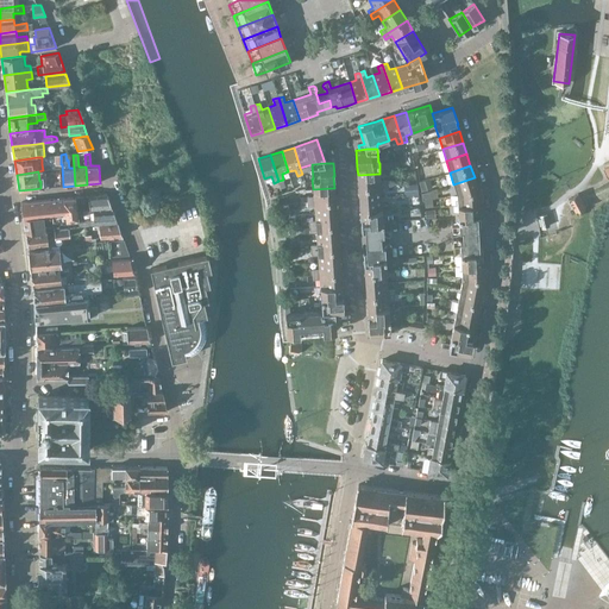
[(381,181),(380,174),(358,175),(359,187),(387,186),(387,180),(381,181)]
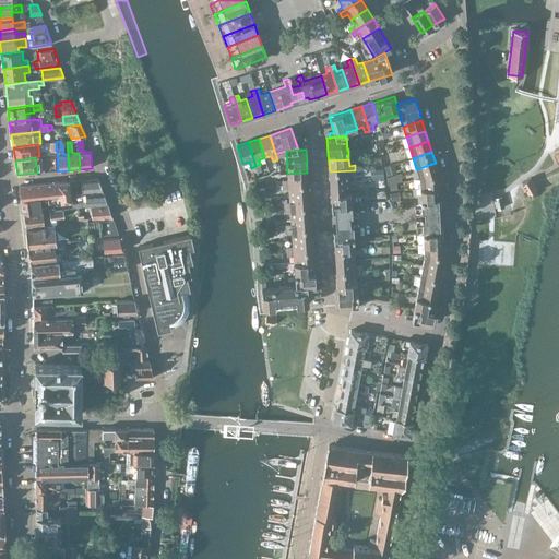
[(439,175),(436,163),(416,169),(419,178),(439,175)]
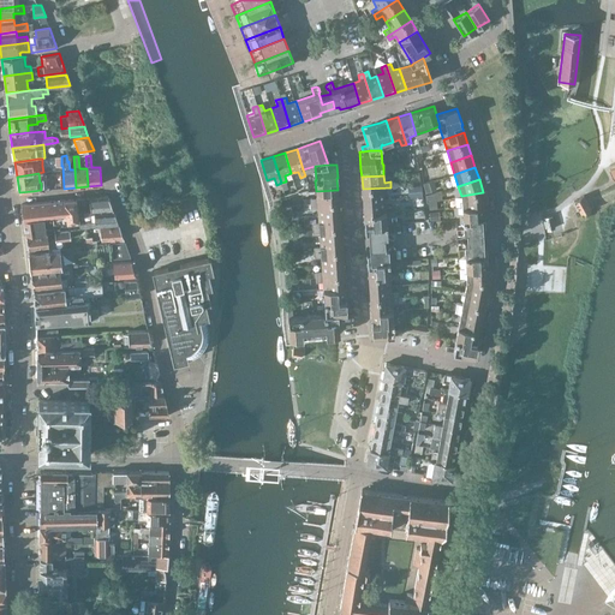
[(436,190),(434,180),(423,184),(427,193),(436,190)]
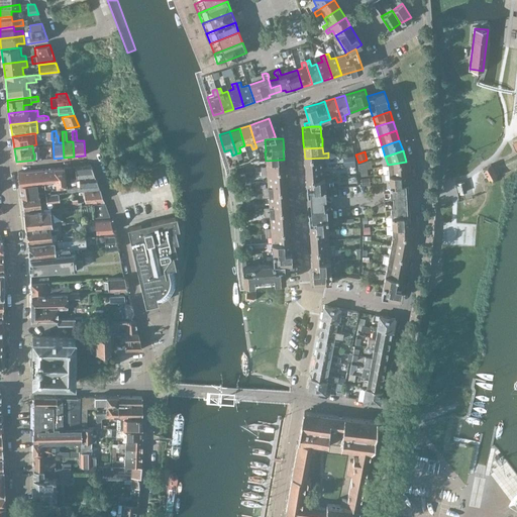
[(348,157),(346,157),(347,166),(354,166),(353,157),(348,157)]
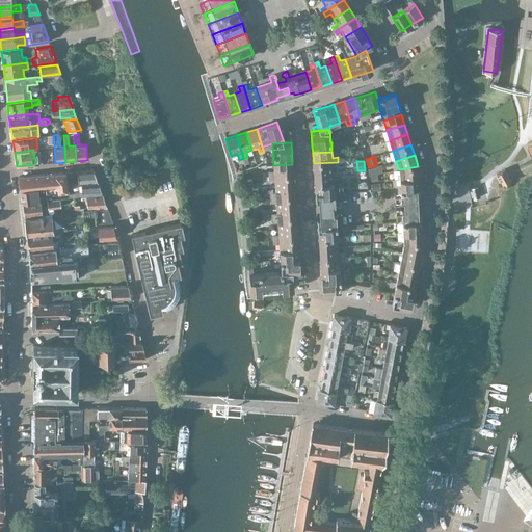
[(333,166),(338,166),(338,162),(314,163),(314,174),(334,173),(333,166)]
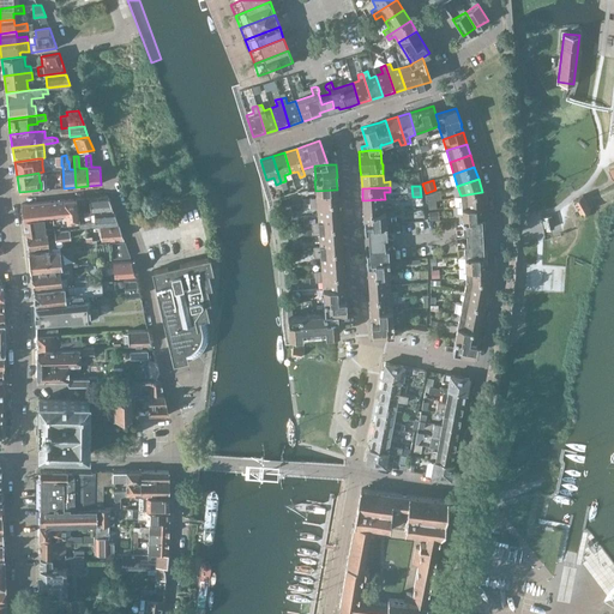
[(309,198),(309,204),(338,202),(337,190),(315,191),(315,198),(309,198)]
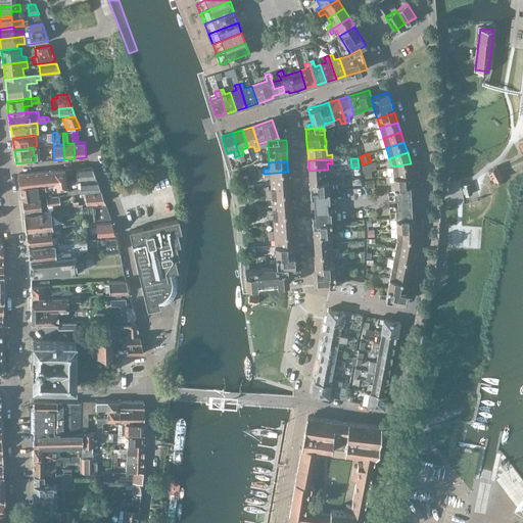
[(412,175),(412,165),(411,163),(392,167),(393,176),(412,175)]
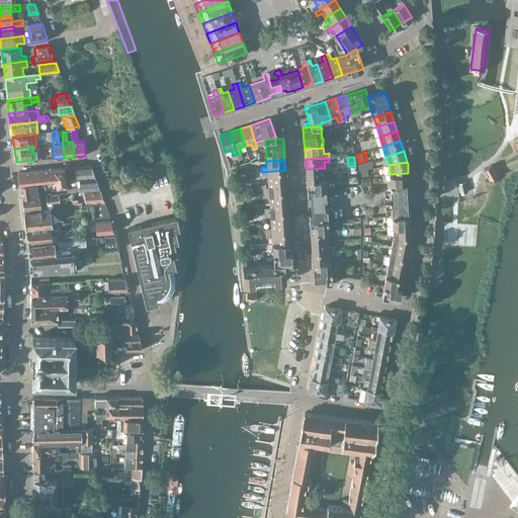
[(153,178),(169,173),(166,164),(150,169),(153,178)]
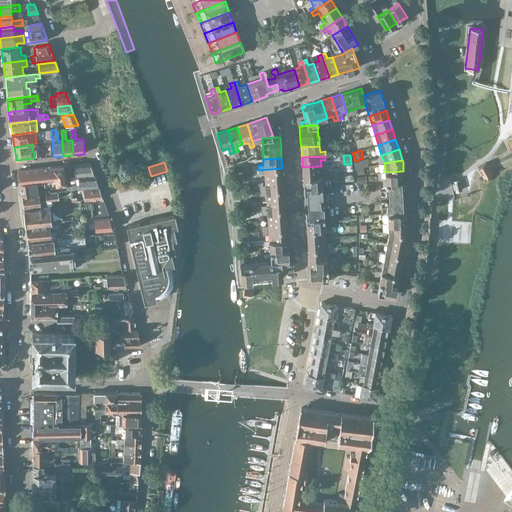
[(75,176),(94,175),(90,163),(74,164),(75,176)]
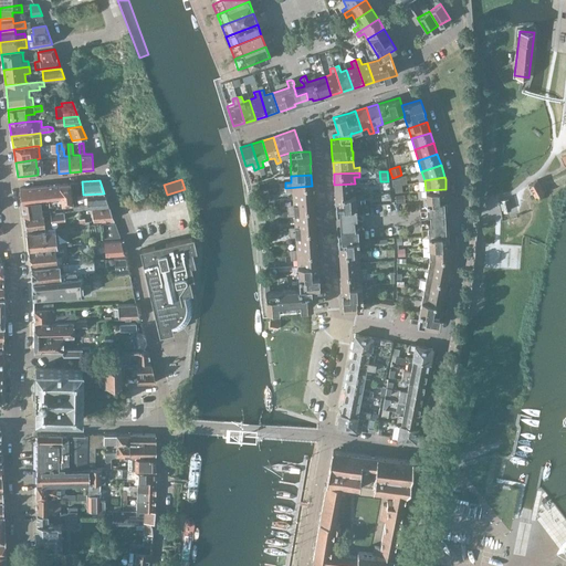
[(535,198),(544,192),(537,180),(527,186),(535,198)]
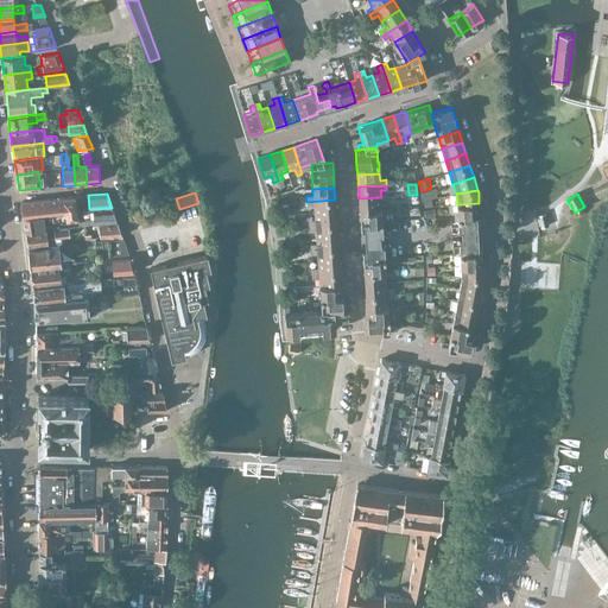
[(24,219),(45,215),(52,214),(52,221),(78,217),(76,204),(76,197),(76,196),(21,202),(24,219)]
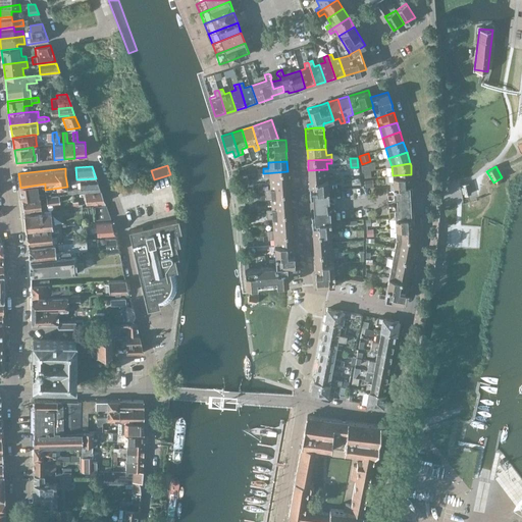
[(308,170),(309,181),(327,180),(333,179),(332,175),(327,175),(327,169),(308,170)]
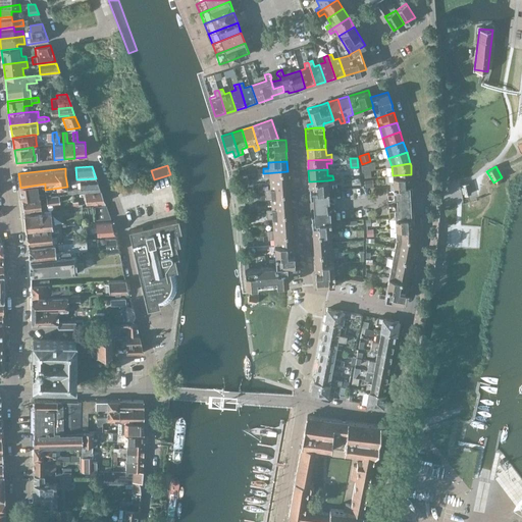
[(288,171),(263,173),(264,177),(269,177),(269,184),(289,181),(288,171)]
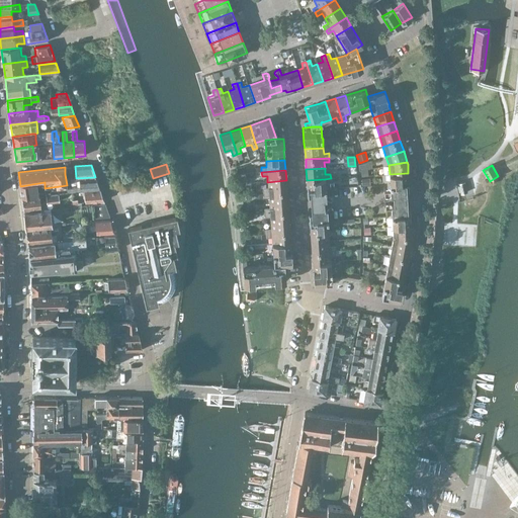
[(391,205),(399,204),(399,195),(407,195),(406,190),(408,190),(408,191),(409,191),(408,179),(408,173),(390,174),(389,174),(390,184),(391,191),(384,192),(384,197),(390,197),(391,195),(391,200),(391,205)]
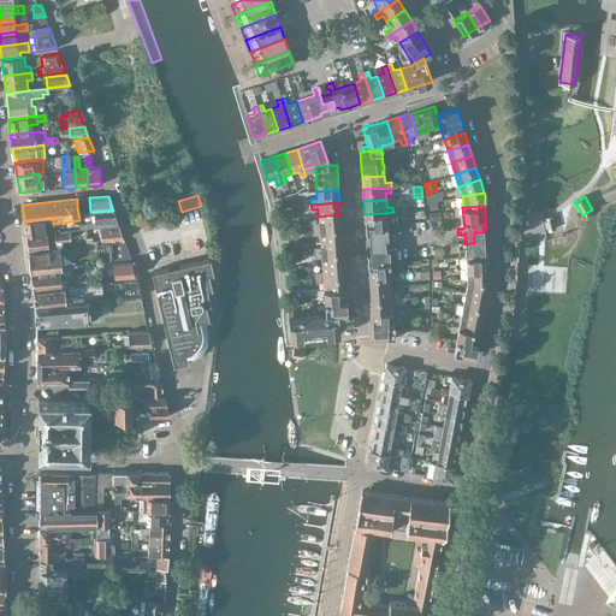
[(94,221),(83,224),(80,224),(80,230),(100,226),(119,224),(114,212),(94,214),(94,221)]
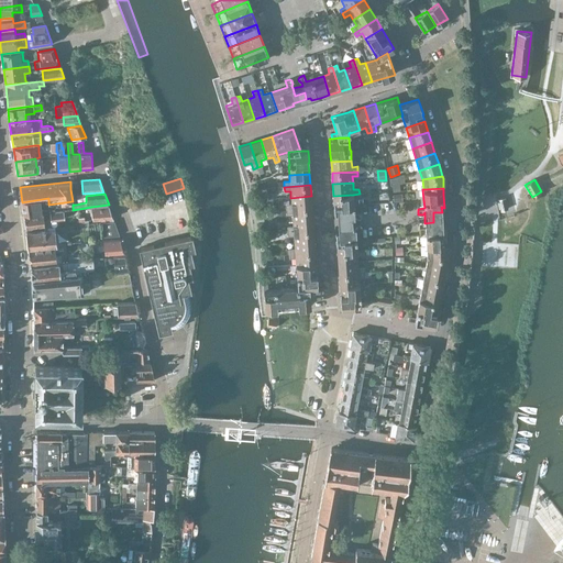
[(338,223),(338,229),(345,228),(344,218),(352,218),(354,217),(356,219),(360,219),(361,217),(361,212),(354,212),(353,195),(333,196),(335,214),(337,214),(338,223)]
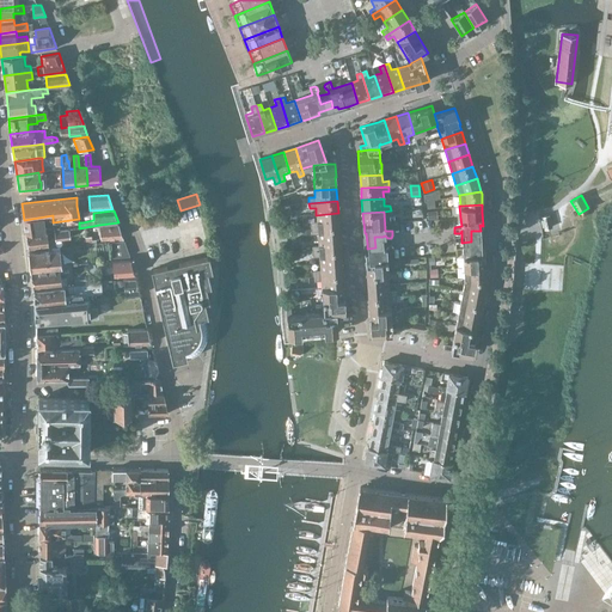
[(338,225),(338,213),(316,215),(317,221),(310,222),(311,227),(338,225)]
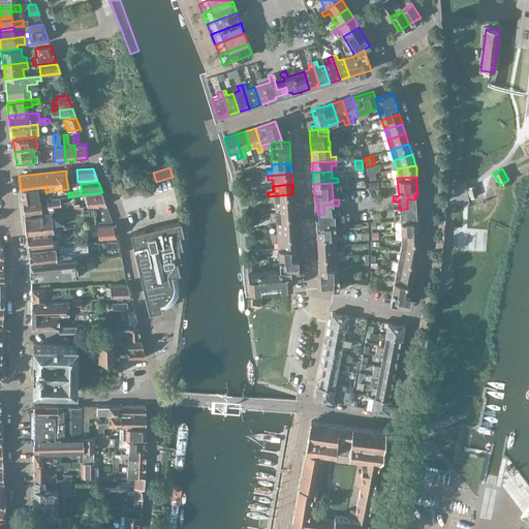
[(468,187),(470,198),(477,196),(474,185),(468,187)]
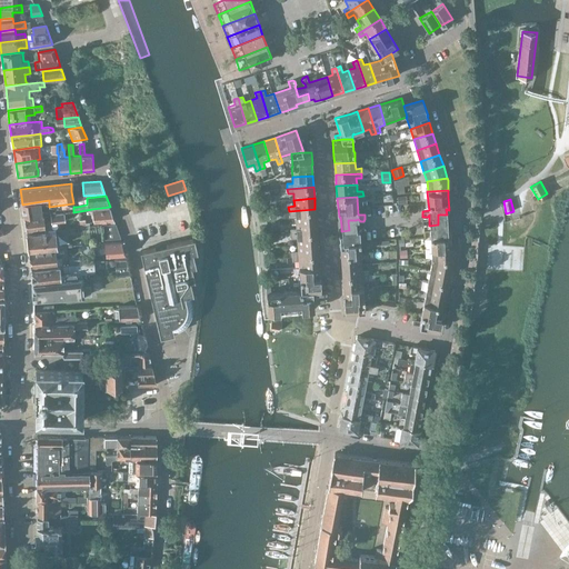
[(43,211),(42,201),(22,205),(23,219),(50,216),(50,210),(43,211)]
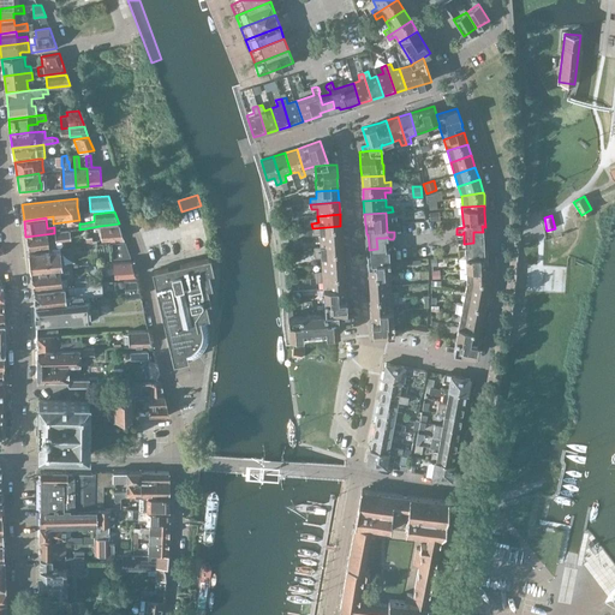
[(124,239),(119,224),(100,226),(101,240),(124,239)]
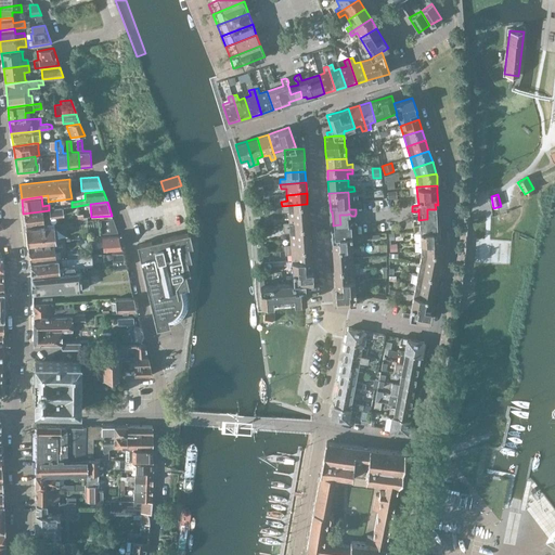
[(308,215),(307,204),(282,206),(282,210),(287,210),(288,217),(308,215)]
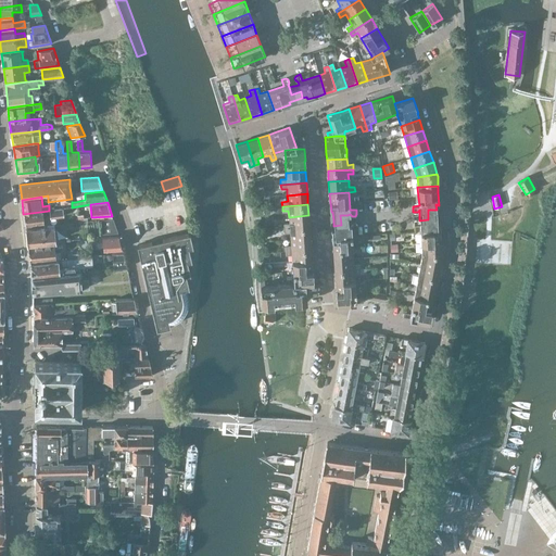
[(43,223),(43,217),(50,216),(50,218),(64,217),(63,209),(49,211),(23,214),(25,228),(26,230),(54,226),(54,222),(43,223)]
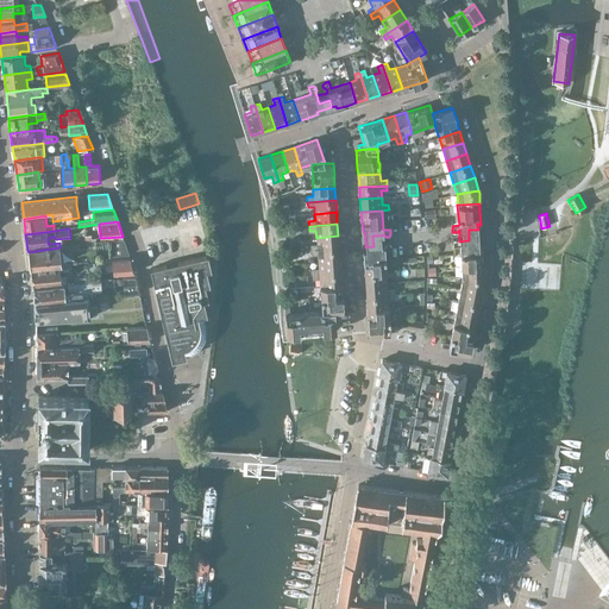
[(481,244),(478,245),(478,236),(478,230),(469,230),(469,240),(459,242),(458,239),(453,240),(453,246),(460,246),(460,255),(460,267),(462,267),(483,265),(482,258),(482,244),(481,244)]
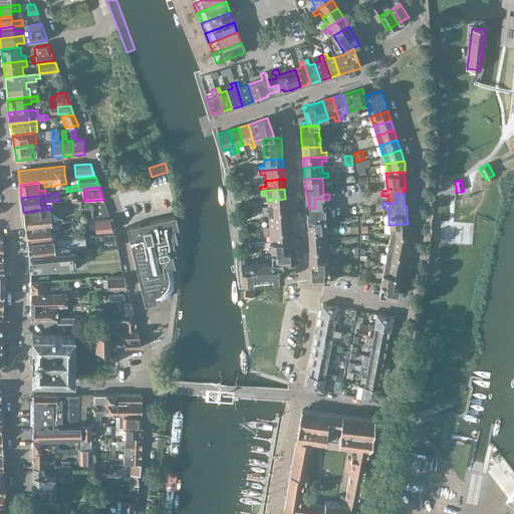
[(77,198),(71,199),(72,206),(81,205),(80,202),(77,202),(77,198)]
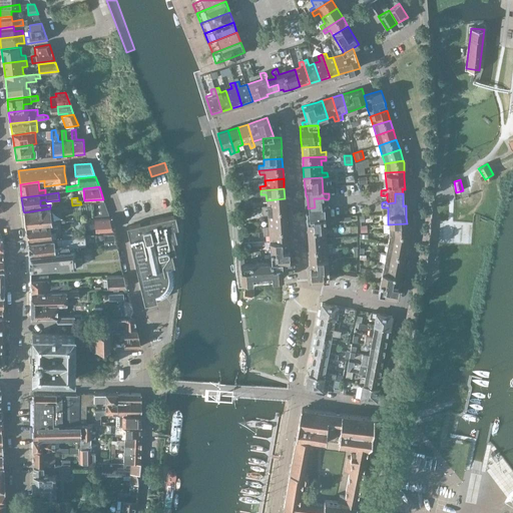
[(262,206),(262,210),(286,209),(285,198),(267,200),(267,206),(262,206)]
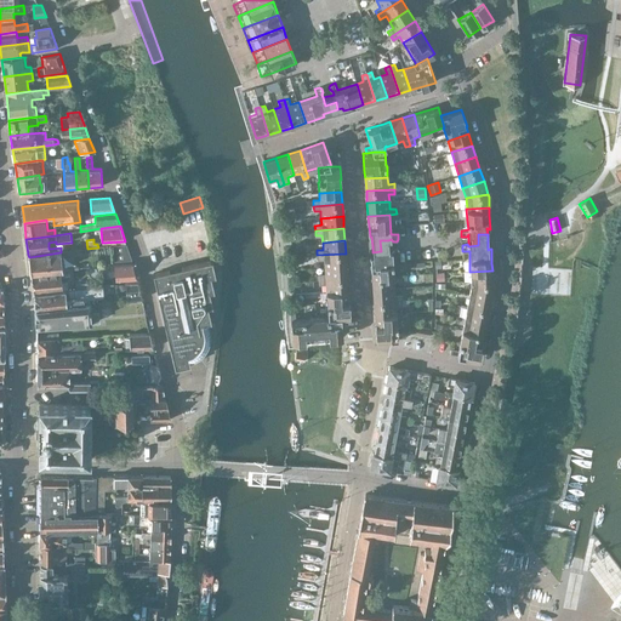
[(393,249),(392,251),(388,251),(388,245),(388,240),(380,240),(381,251),(372,252),(374,256),(370,257),(371,271),(372,277),(394,275),(393,265),(393,256),(399,255),(399,250),(397,249),(393,249)]
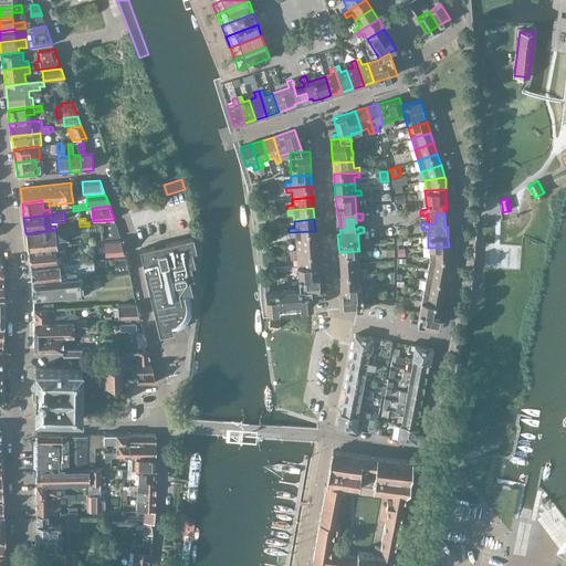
[(119,237),(115,222),(103,223),(104,239),(119,237)]
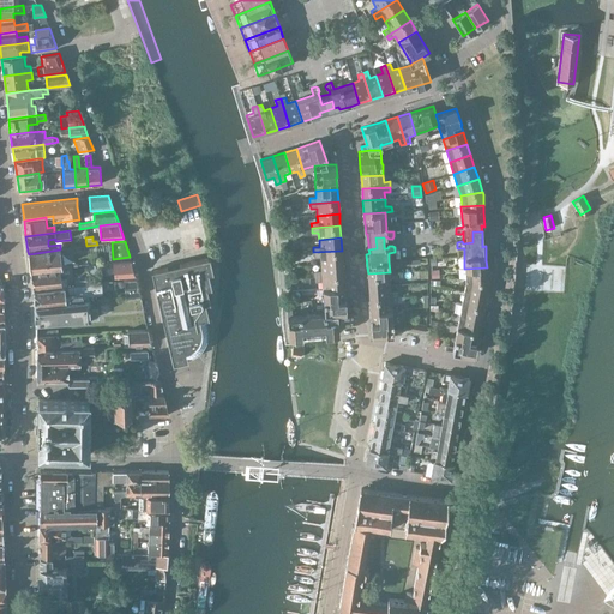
[(30,270),(59,268),(62,266),(60,250),(29,254),(30,270)]
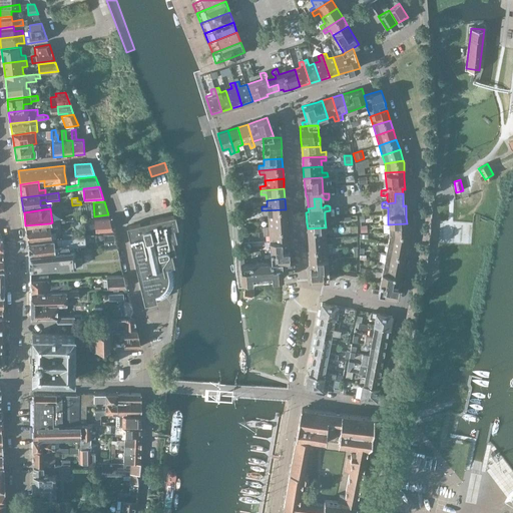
[(287,219),(286,209),(262,210),(263,215),(268,214),(268,220),(287,219)]
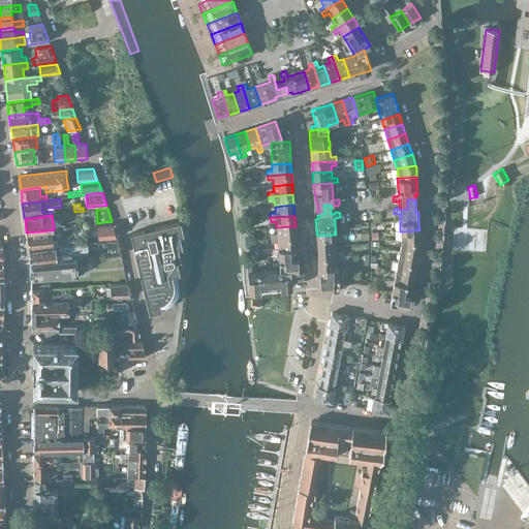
[(161,308),(161,304),(165,303),(169,300),(173,296),(175,291),(176,286),(175,281),(179,281),(177,274),(180,274),(177,261),(181,260),(178,248),(183,248),(180,236),(184,235),(181,221),(130,234),(149,314),(162,311),(161,308)]
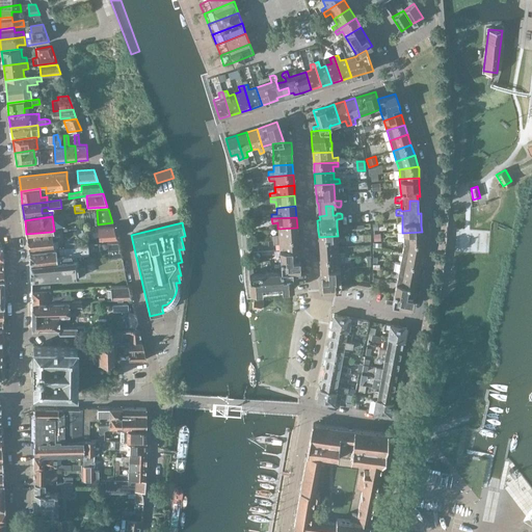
[(98,227),(99,240),(117,238),(113,225),(98,227)]
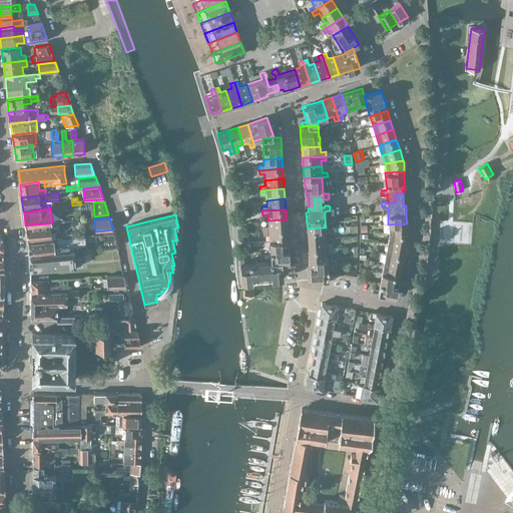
[(261,231),(264,231),(287,229),(287,219),(268,220),(269,226),(260,227),(261,231)]
